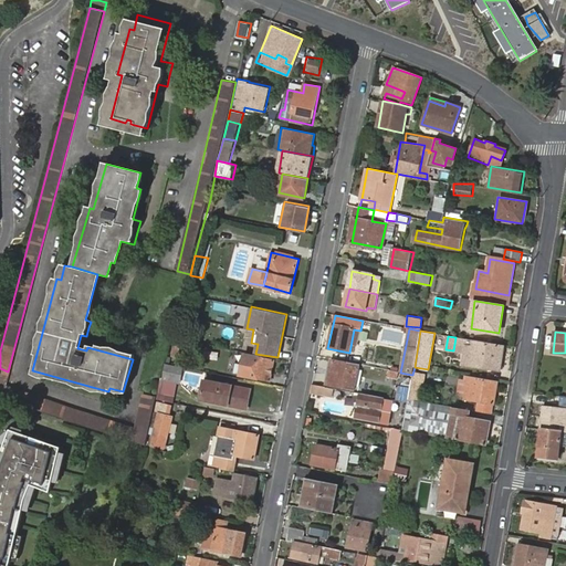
[(463,352),(461,364),(500,370),(504,345),(456,337),(453,350),(463,352)]
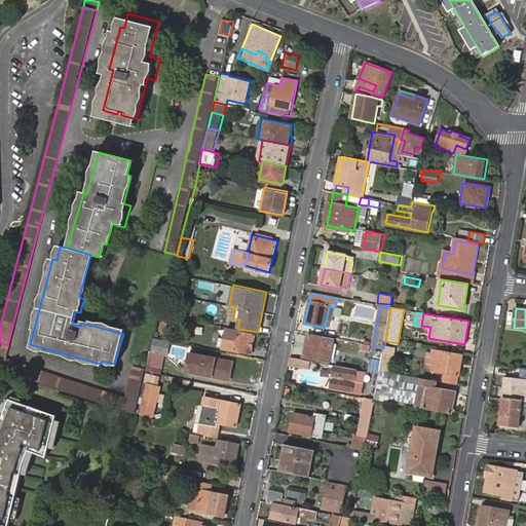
[(171,332),(174,316),(161,314),(158,330),(171,332)]
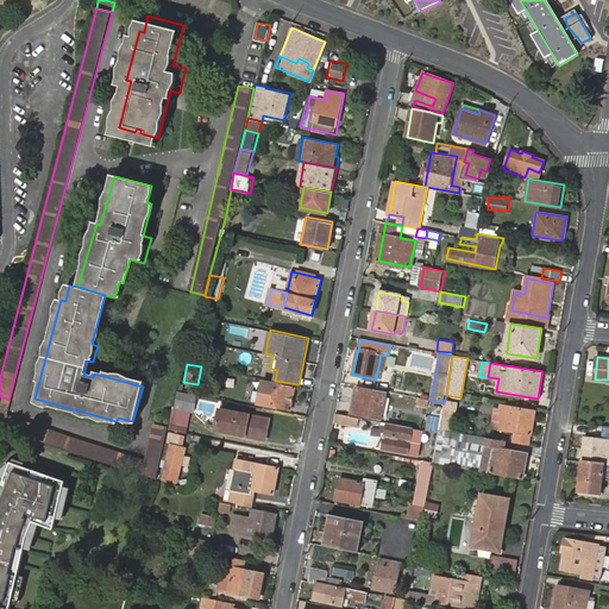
[(265,390),(263,405),(292,410),(296,388),(275,384),(274,391),(265,390)]
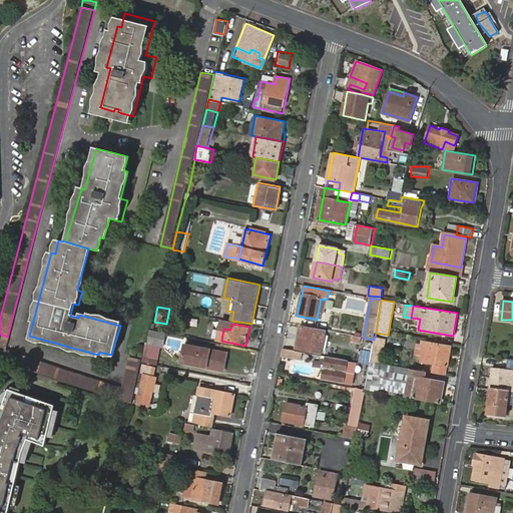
[(301,328),(296,350),(321,354),(326,332),(301,328)]
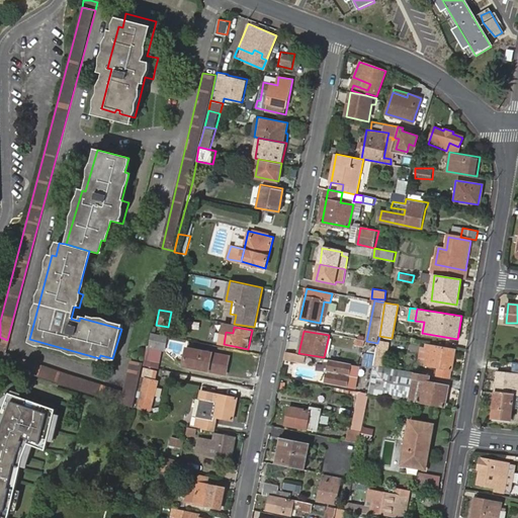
[(168,336),(152,333),(144,365),(159,368),(168,336)]
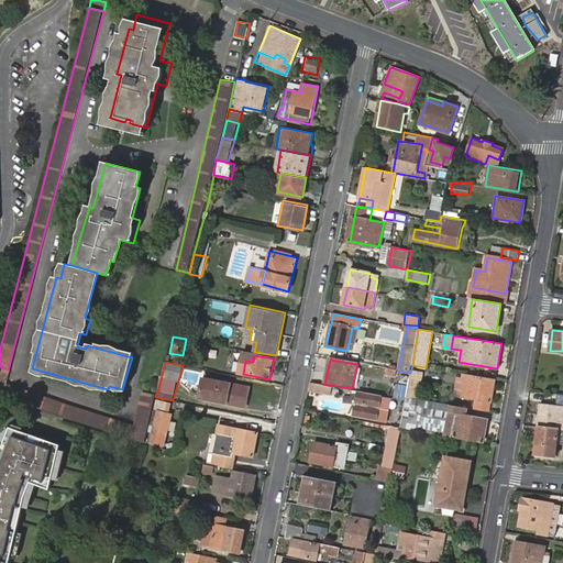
[(8,370),(0,366),(0,394),(11,398),(14,387),(4,384),(8,370)]
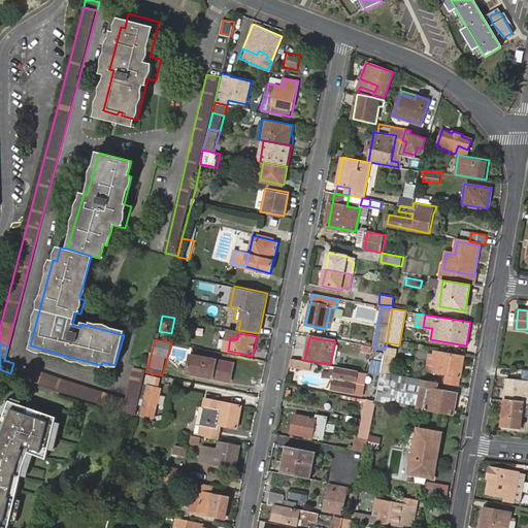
[(370,354),(372,347),(363,343),(361,351),(370,354)]
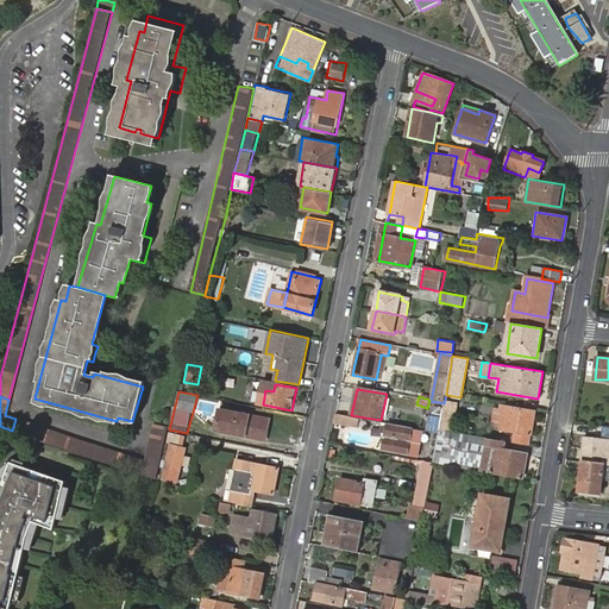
[(514,443),(528,445),(534,412),(504,407),(503,410),(502,409),(498,428),(515,432),(514,443)]
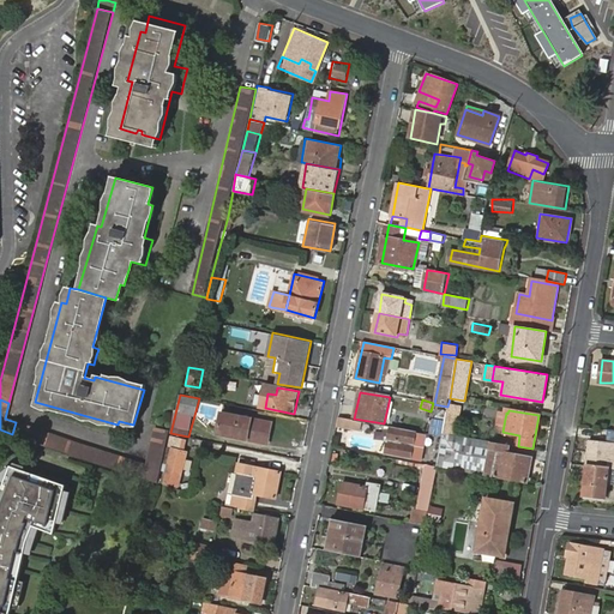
[(221,435),(271,445),(275,423),(224,414),(221,435)]
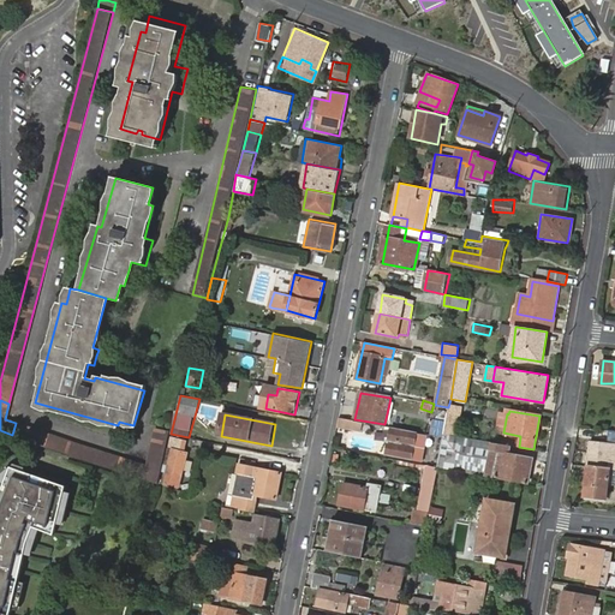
[(340,417),(338,429),(352,433),(354,421),(340,417)]
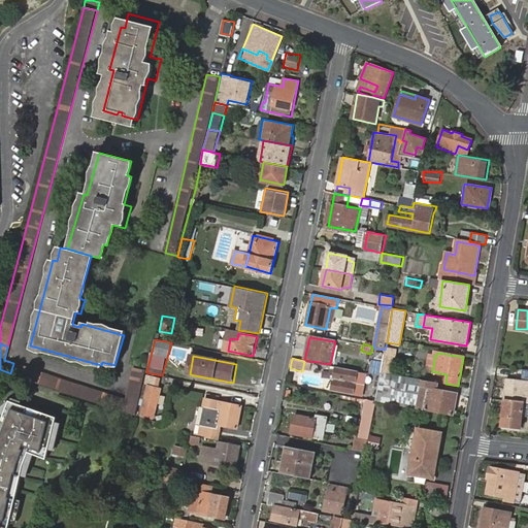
[(308,372),(310,362),(304,361),(302,371),(308,372)]
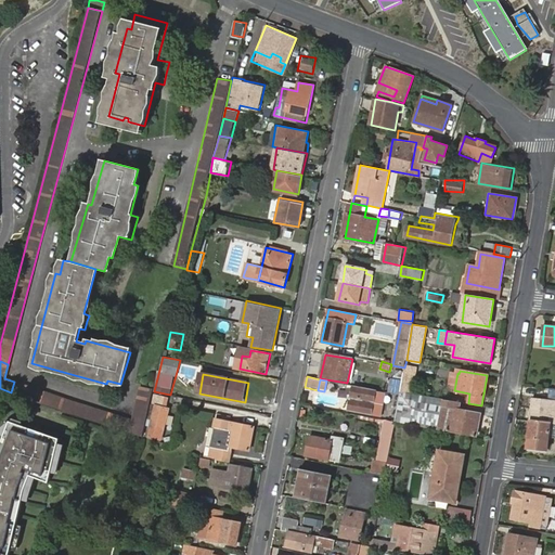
[(116,415),(14,382),(11,392),(72,413),(104,424),(113,427),(116,415)]
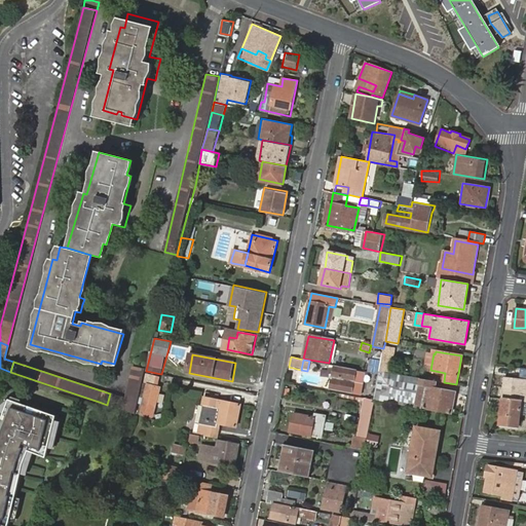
[(126,387),(141,391),(146,371),(133,368),(126,387)]
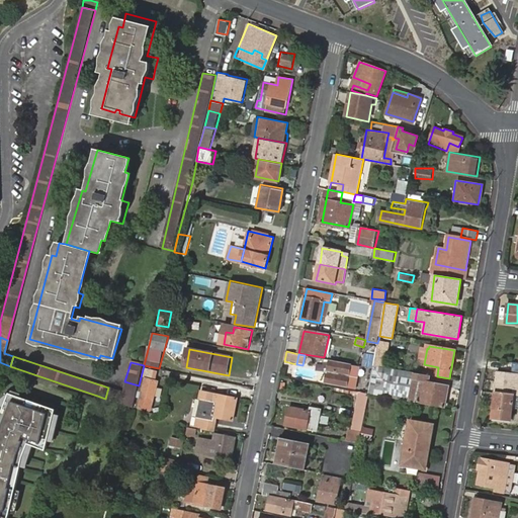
[(330,362),(327,383),(355,389),(359,367),(330,362)]
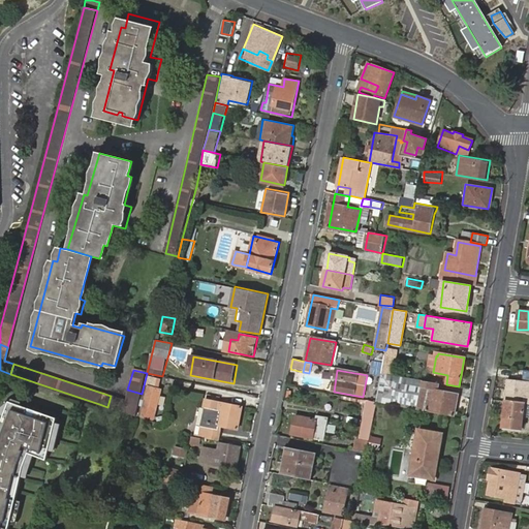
[(382,372),(377,402),(396,406),(397,400),(385,398),(385,394),(390,395),(392,385),(387,384),(389,379),(402,381),(403,376),(382,372)]
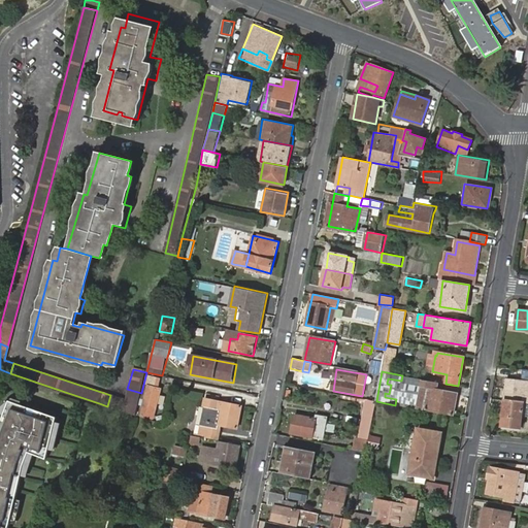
[(396,399),(395,405),(427,411),(427,407),(424,407),(426,388),(428,380),(421,378),(402,375),(401,381),(388,378),(387,384),(391,385),(389,394),(385,393),(385,397),(396,399)]
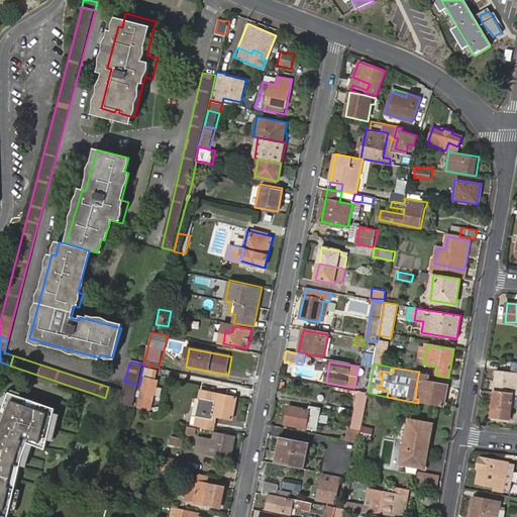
[(144,369),(142,379),(156,381),(158,371),(144,369)]
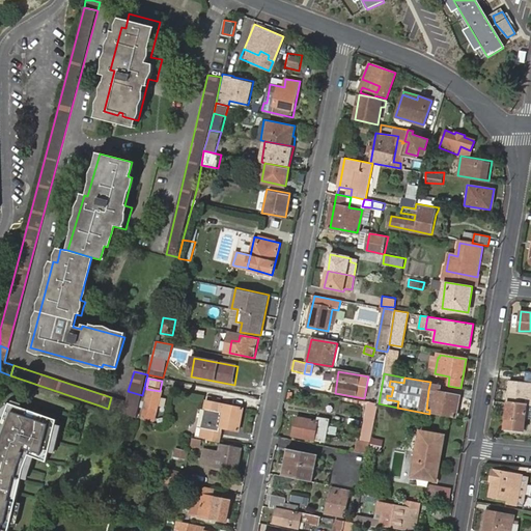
[(530,383),(510,381),(508,401),(527,403),(530,403),(530,383)]
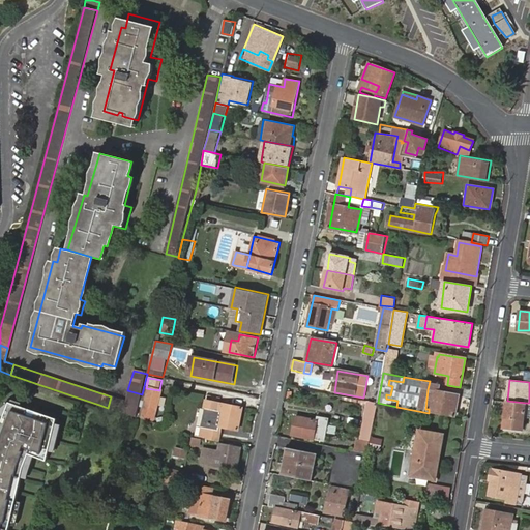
[(159,390),(146,388),(142,408),(147,409),(145,417),(157,420),(164,391),(159,390)]
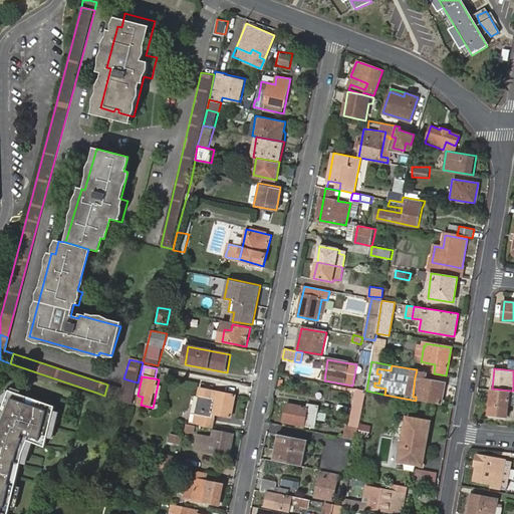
[(416,401),(441,405),(445,383),(415,377),(413,397),(416,397),(416,401)]
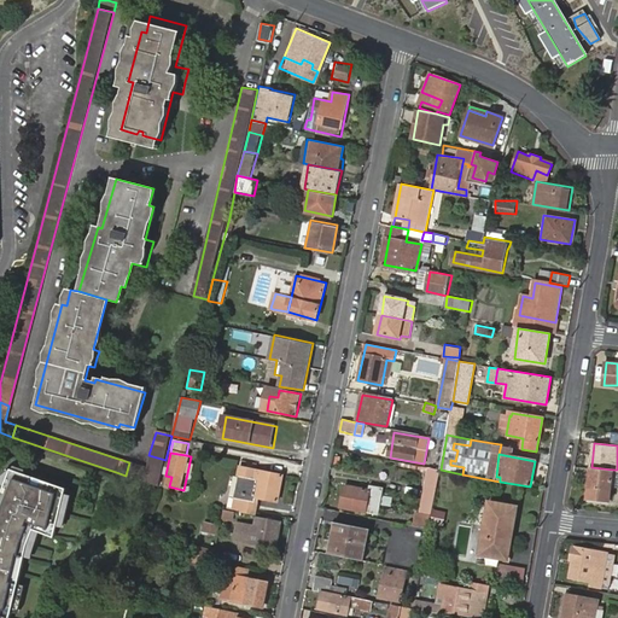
[(126,476),(153,485),(158,487),(165,460),(149,455),(144,467),(129,462),(126,476)]
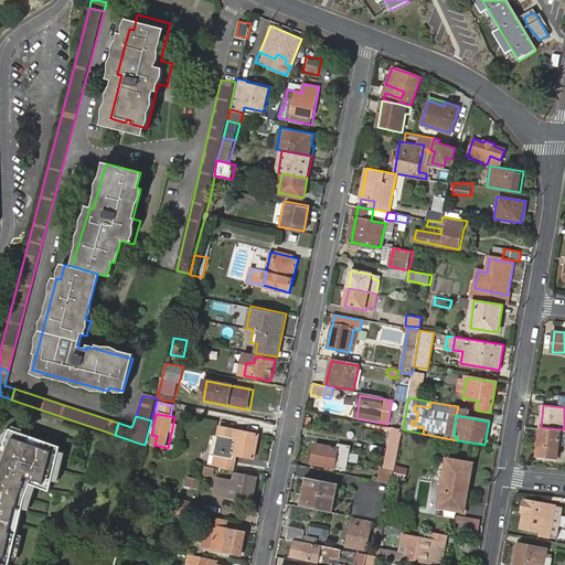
[(254,457),(259,433),(220,425),(219,430),(220,430),(215,454),(222,456),(220,468),(234,470),(237,454),(254,457)]
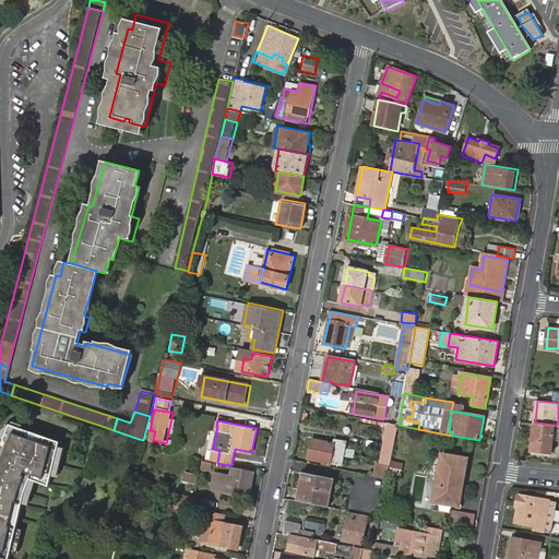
[(0,558),(9,558),(11,555),(25,492),(32,477),(50,485),(61,439),(11,423),(0,450),(0,558)]
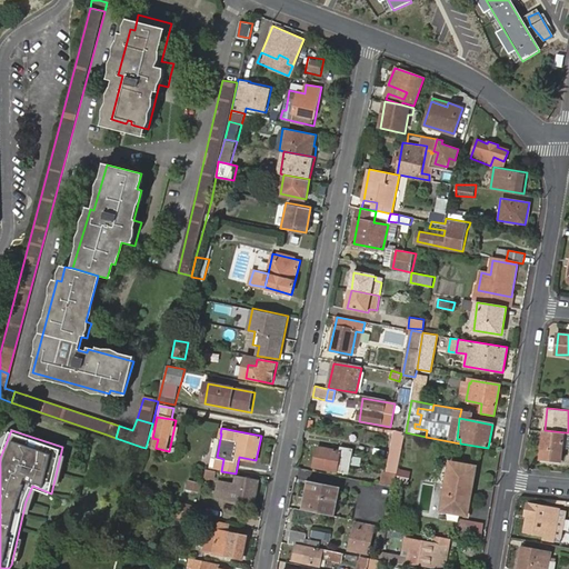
[(565,432),(545,430),(542,449),(562,451),(565,432)]
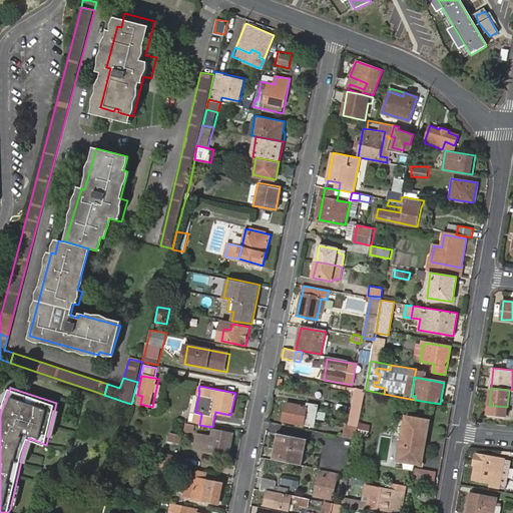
[(353,404),(363,406),(363,403),(364,397),(366,390),(357,389),(353,404)]
